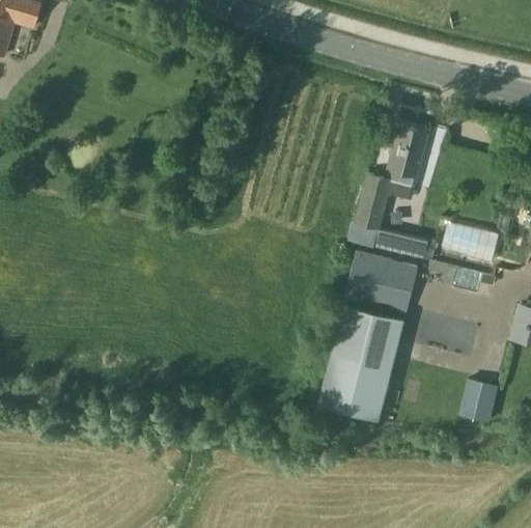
[(0,0),(0,57),(4,59),(15,25),(33,30),(40,4),(25,0),(0,0)]
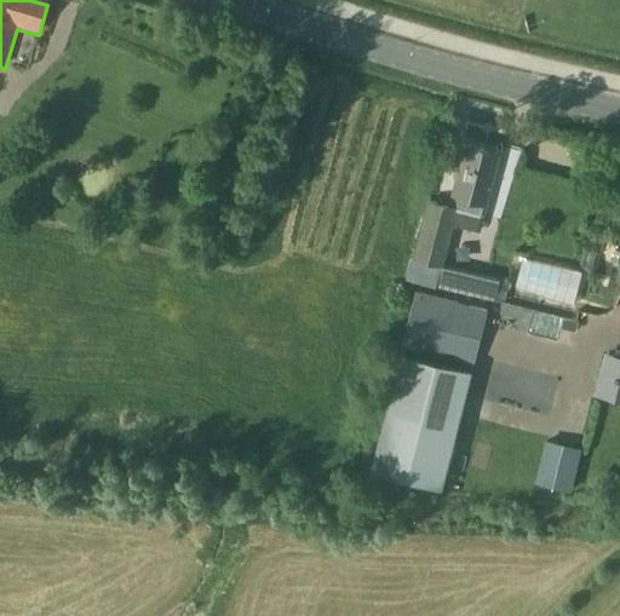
[(560,163),(564,143),(541,138),(537,159),(560,163)]
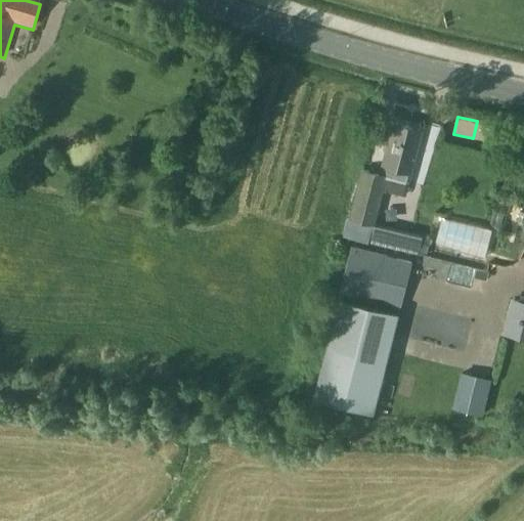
[(385,150),(368,146),(363,171),(379,175),(380,169),(410,177),(418,148),(422,132),(393,124),(386,148),(385,148),(385,150)]
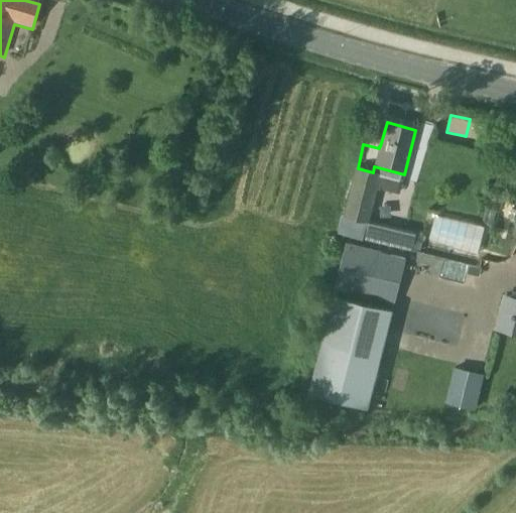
[(347,220),(342,237),(364,242),(364,241),(369,222),(381,175),(373,172),(358,168),(356,168),(343,219),(347,220)]
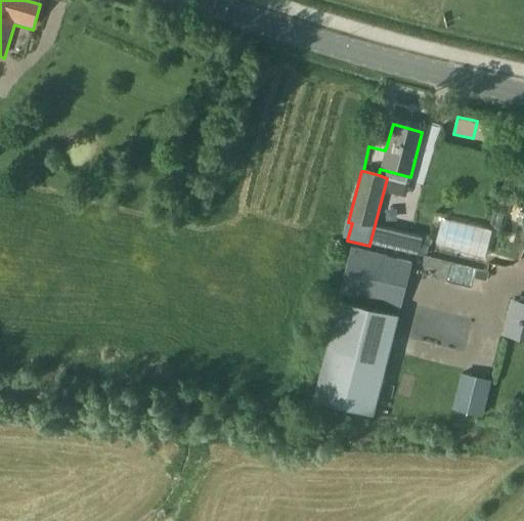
[(423,236),(375,225),(369,245),(418,256),(423,236)]
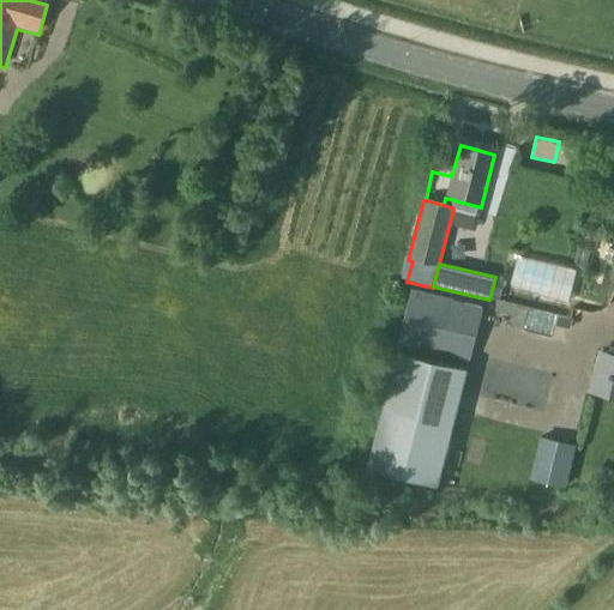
[(449,361),(462,305),(413,291),(398,349),(449,361)]
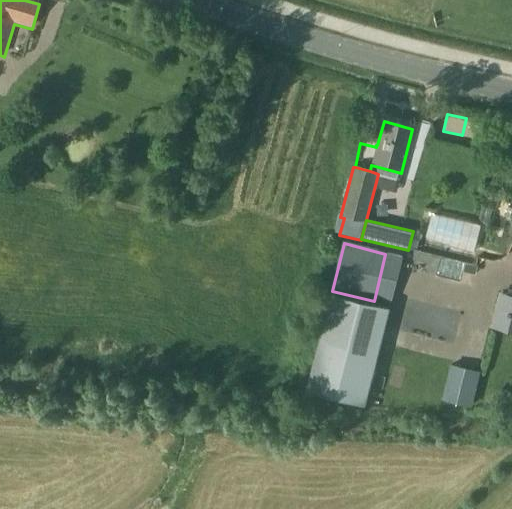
[(389,309),(330,295),(306,392),(364,407),(389,309)]
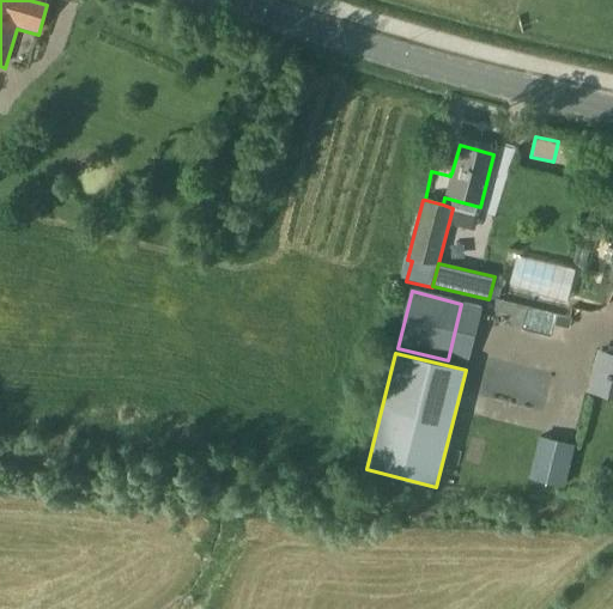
[(612,357),(600,354),(590,393),(612,399),(612,357)]
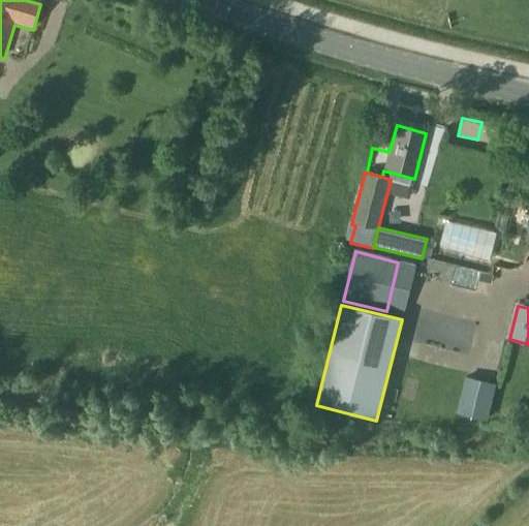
[(402,359),(432,362),(433,351),(403,348),(402,359)]
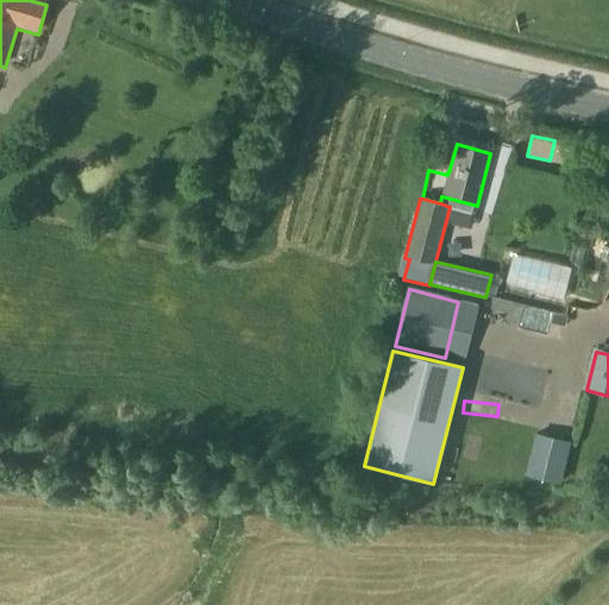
[(570,443),(537,435),(527,477),(559,485),(570,443)]
